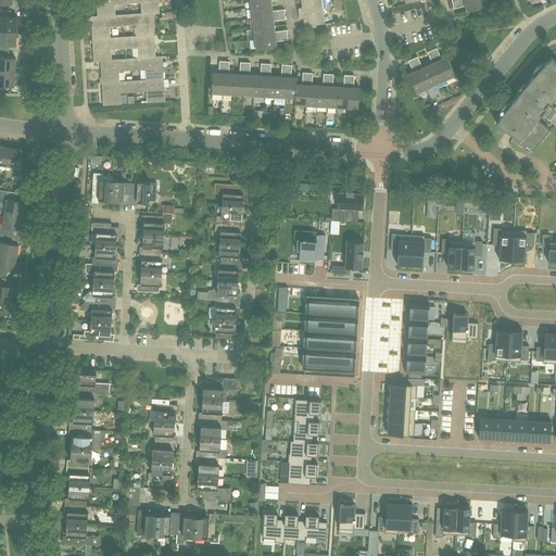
[(115,4),(128,3),(127,0),(96,0),(98,15),(98,16),(115,15),(115,4)]
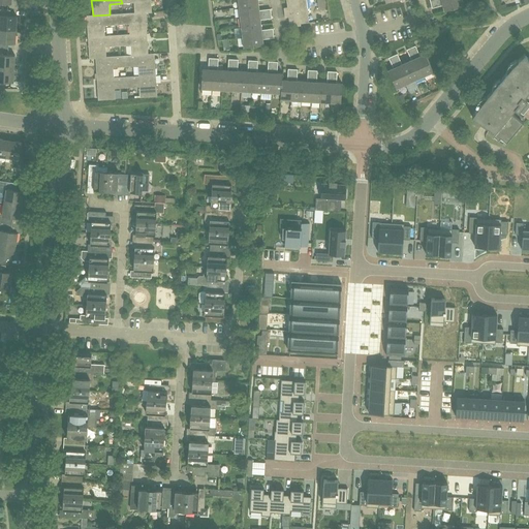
[(146,12),(152,12),(151,0),(121,0),(122,3),(134,3),(135,12),(146,12)]
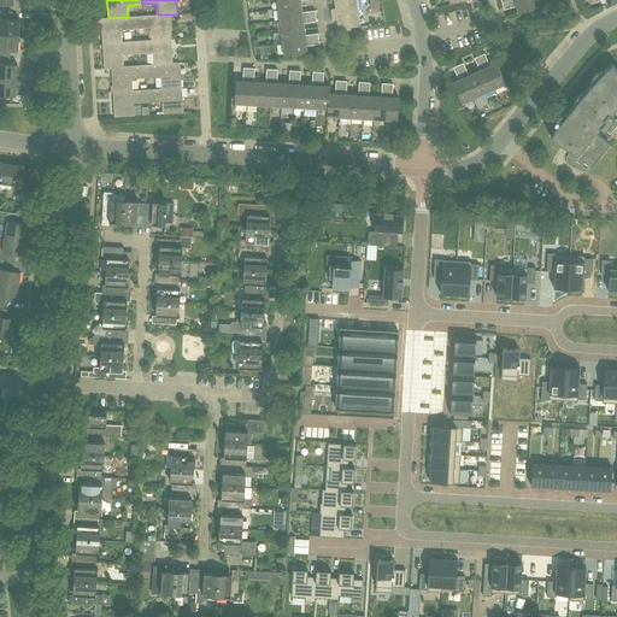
[(357,0),(335,0),(334,0),(335,9),(331,9),(333,21),(336,21),(338,29),(360,27),(357,0)]
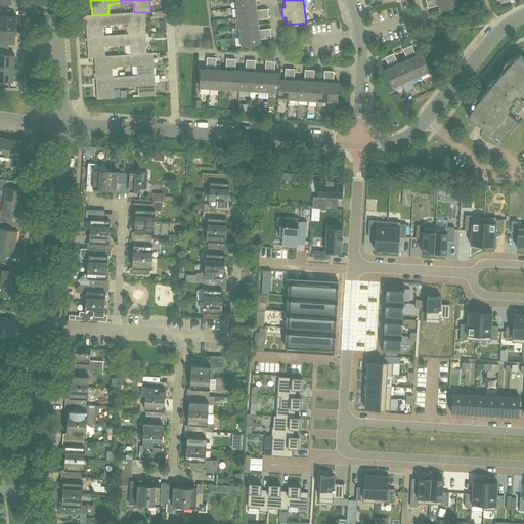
[(457,0),(439,0),(427,3),(428,8),(439,5),(440,10),(460,5),(457,0)]
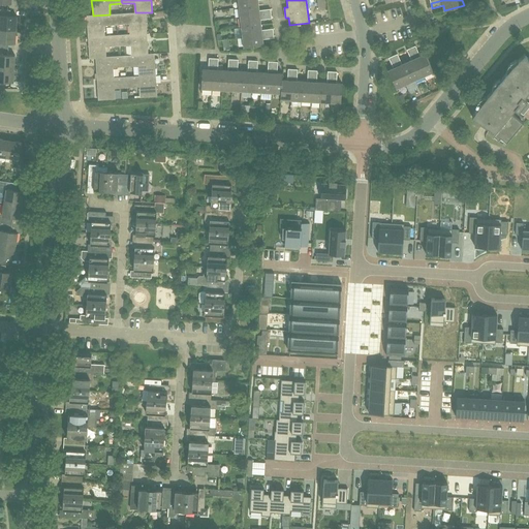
[(240,18),(271,13),(271,8),(259,10),(258,5),(239,7),(240,18)]
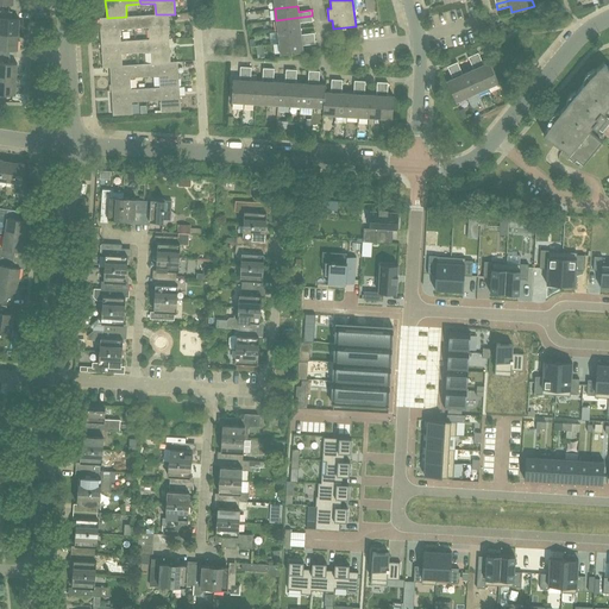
[(0,33),(19,35),(19,19),(12,19),(12,12),(0,11),(0,33)]
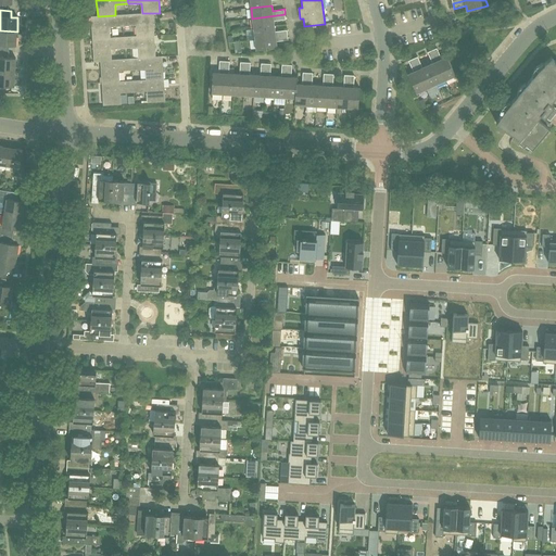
[(154,35),(153,13),(142,13),(122,14),(123,26),(136,25),(137,36),(154,35)]
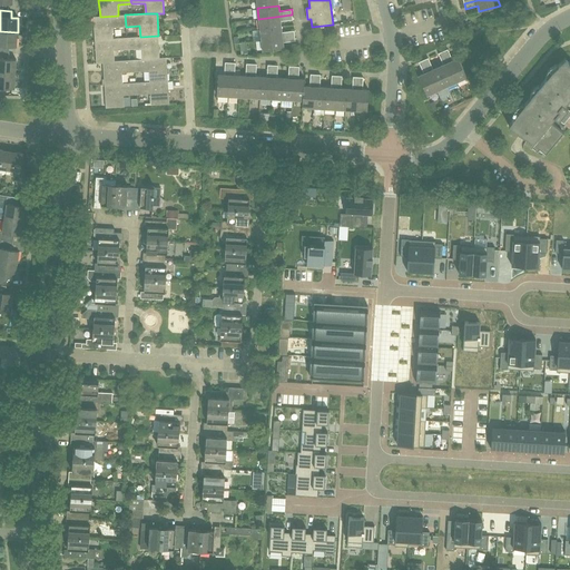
[(112,28),(126,27),(125,15),(118,16),(100,17),(100,16),(94,17),(95,40),(114,39),(114,38),(112,28)]
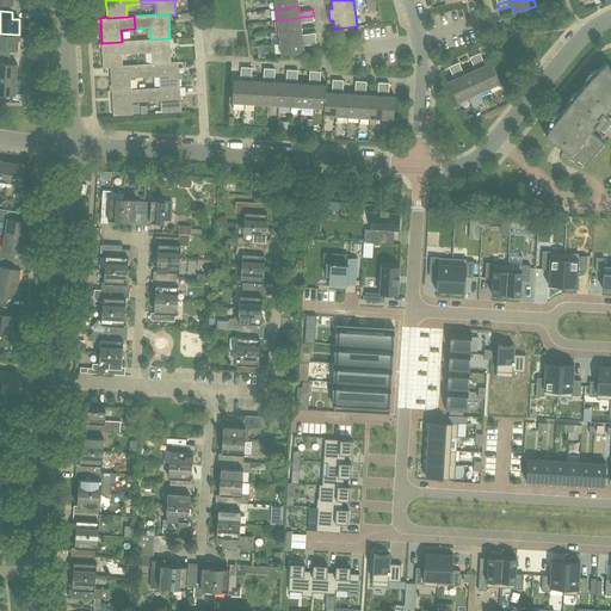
[(279,31),(302,29),(301,23),(314,20),(313,16),(277,20),(279,31)]
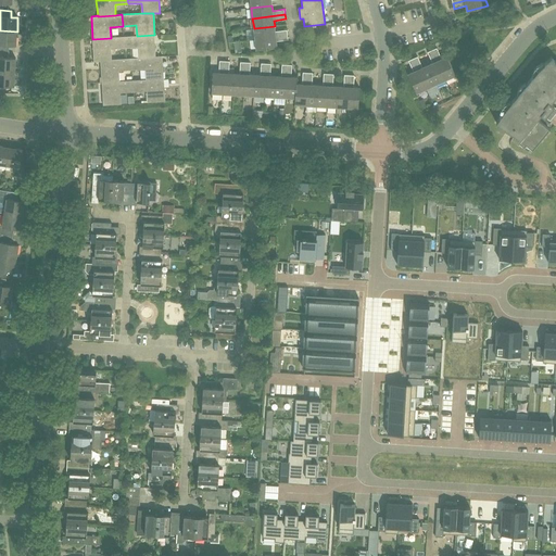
[(255,39),(288,35),(287,30),(275,32),(275,26),(254,28),(255,39)]
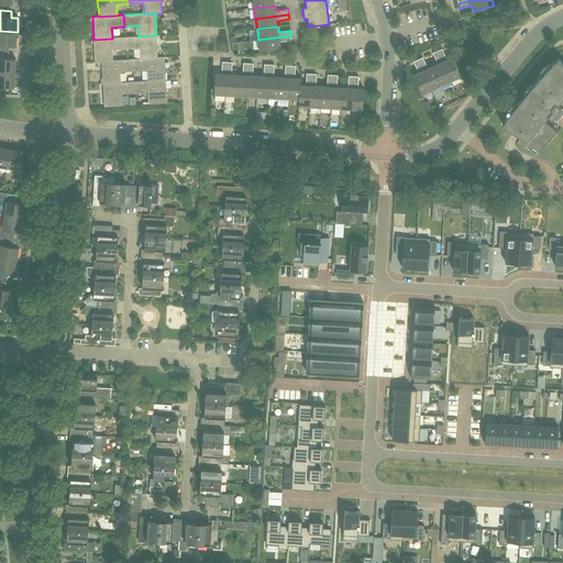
[(17,46),(18,32),(0,31),(0,52),(9,53),(9,46),(17,46)]
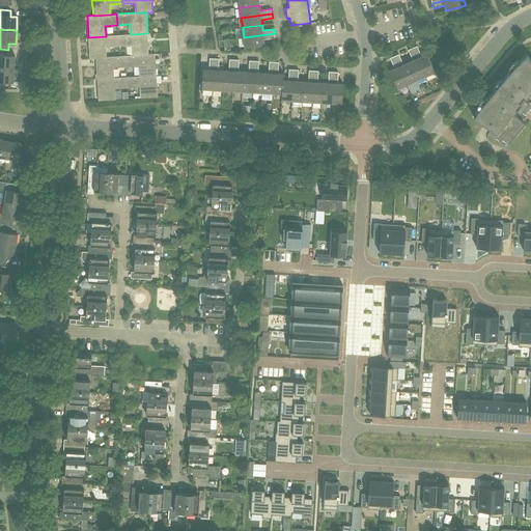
[(148,54),(147,33),(131,34),(118,35),(118,46),(131,46),(132,55),(148,54)]
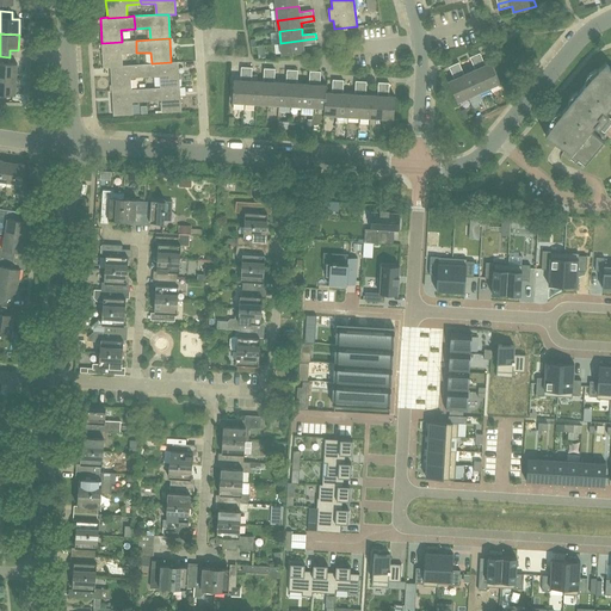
[(316,38),(281,43),(282,55),(304,51),(303,45),(316,43),(316,38)]
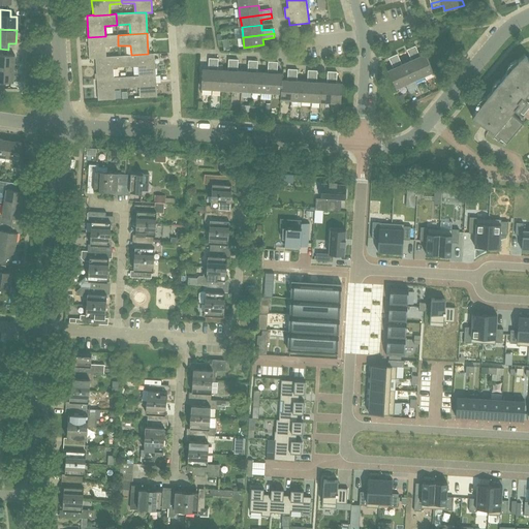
[(105,47),(118,45),(118,35),(105,35),(105,36),(88,37),(90,59),(96,58),(95,58),(106,57),(105,47)]
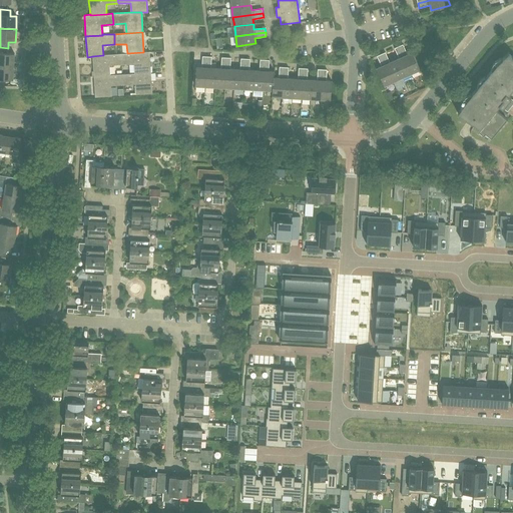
[(399,46),(411,73),(420,69),(413,52),(407,54),(403,44),(399,46)]
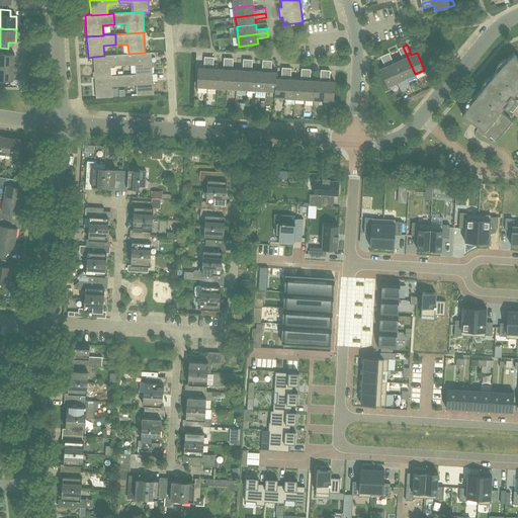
[(407,78),(415,74),(403,47),(399,49),(403,59),(399,61),(407,78)]
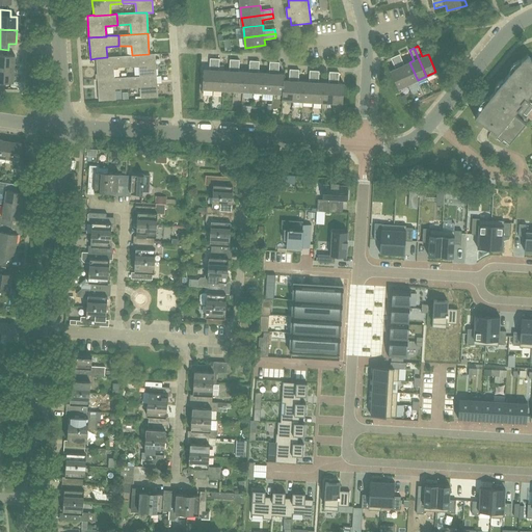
[(0,68),(15,69),(16,55),(8,55),(8,50),(0,49),(0,68)]
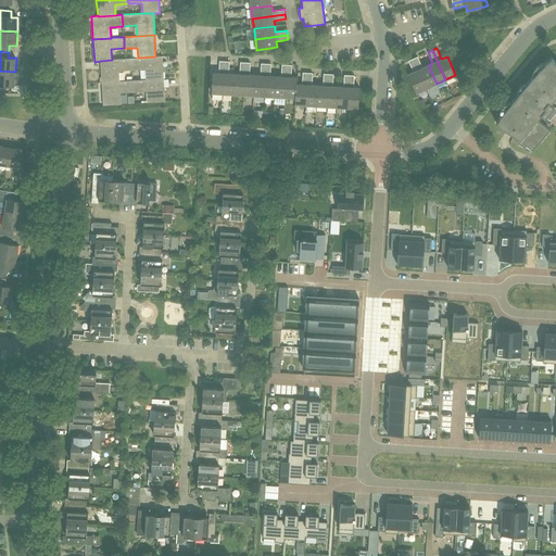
[(146,79),(164,78),(162,55),(155,57),(138,58),(131,59),(133,71),(146,70),(146,79)]
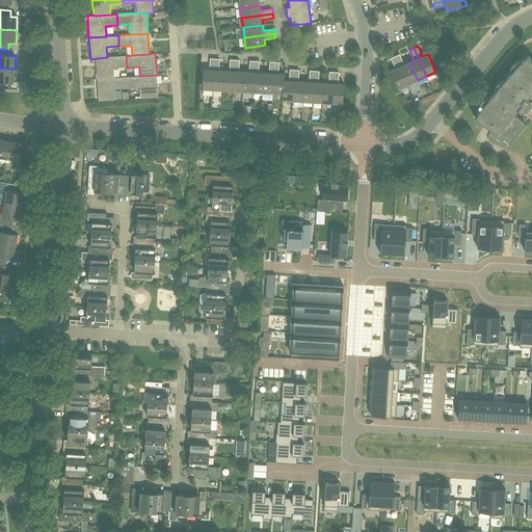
[(418,80),(409,62),(404,64),(400,54),(395,56),(408,84),(418,80)]
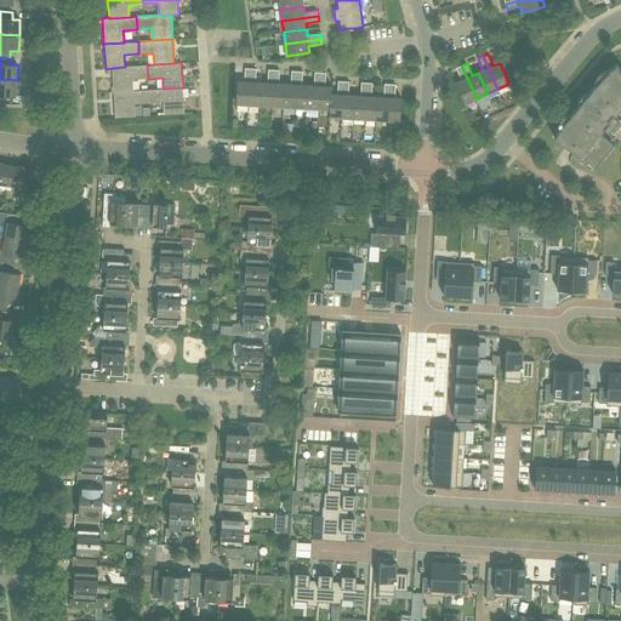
[(554,137),(567,144),(570,147),(575,151),(574,153),(585,163),(587,160),(594,166),(614,143),(600,132),(604,127),(608,131),(610,129),(614,132),(615,130),(615,129),(616,127),(617,127),(619,125),(620,123),(617,120),(619,118),(615,115),(620,110),(620,69),(615,63),(602,77),(579,104),(565,121),(554,137)]
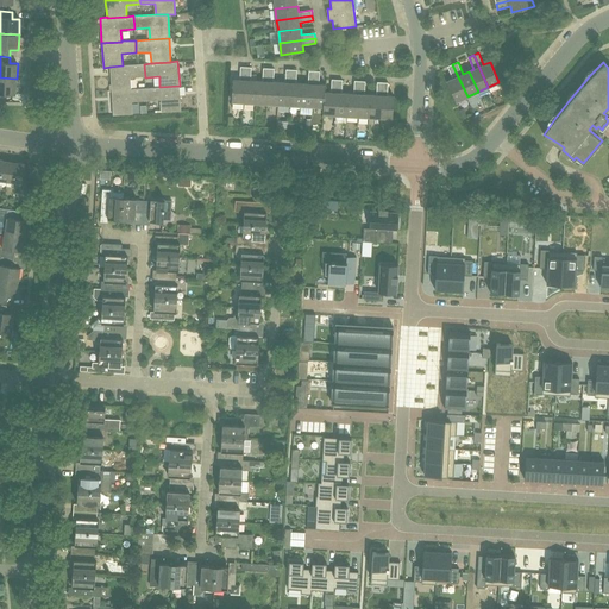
[(131,77),(145,77),(144,64),(123,66),(110,67),(111,67),(112,90),(131,89),(131,77)]
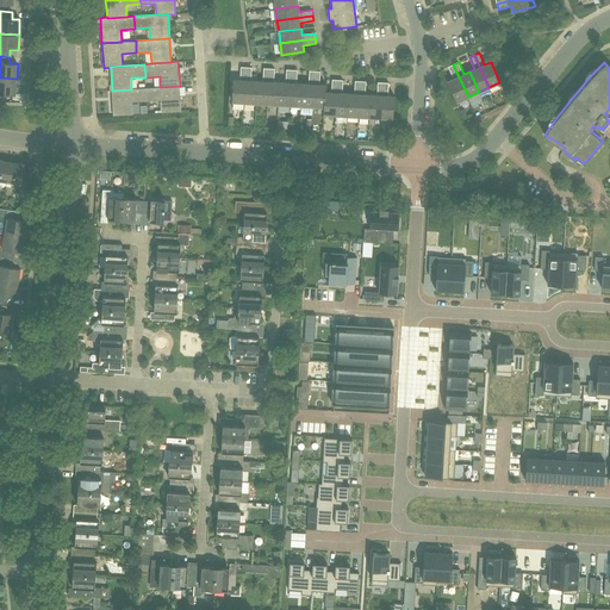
[(458,101),(468,97),(453,64),(448,67),(454,79),(448,81),(458,101)]
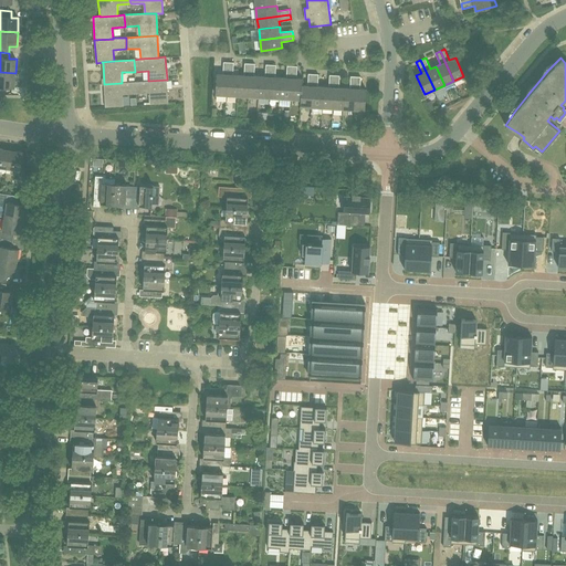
[(227,95),(229,62),(223,62),(223,74),(217,73),(216,94),(227,95)]
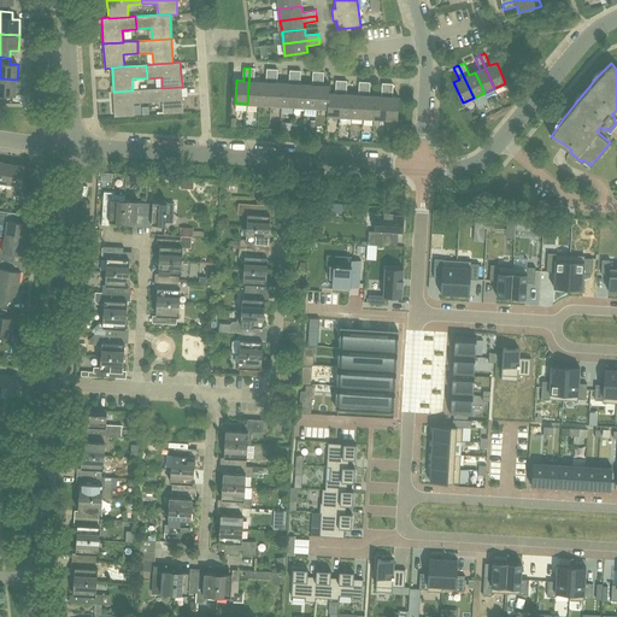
[(259,105),(260,82),(254,81),(254,68),(250,68),(247,104),(259,105)]
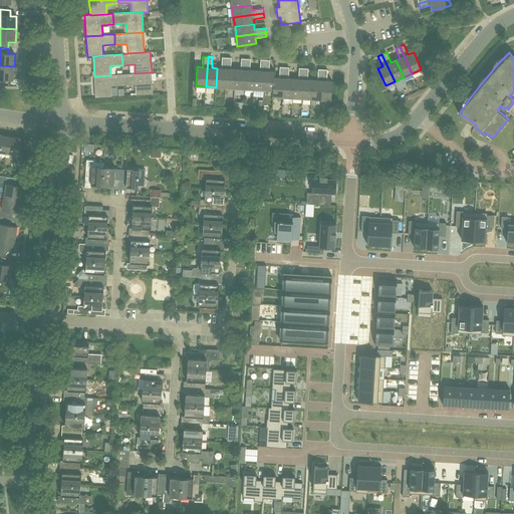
[(225,87),(227,57),(222,57),(222,68),(217,68),(216,87),(225,87)]
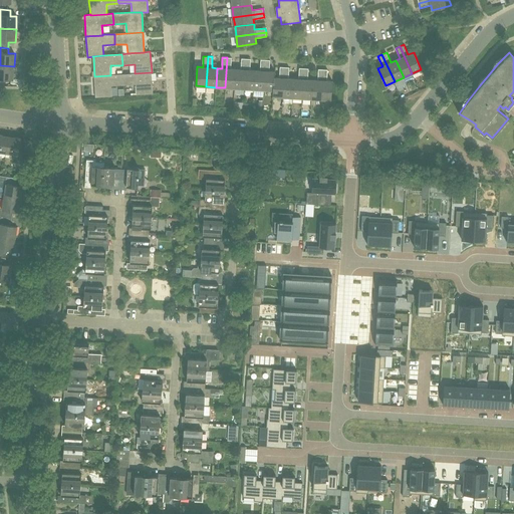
[(235,88),(236,69),(231,68),(231,58),(227,57),(225,87),(235,88)]
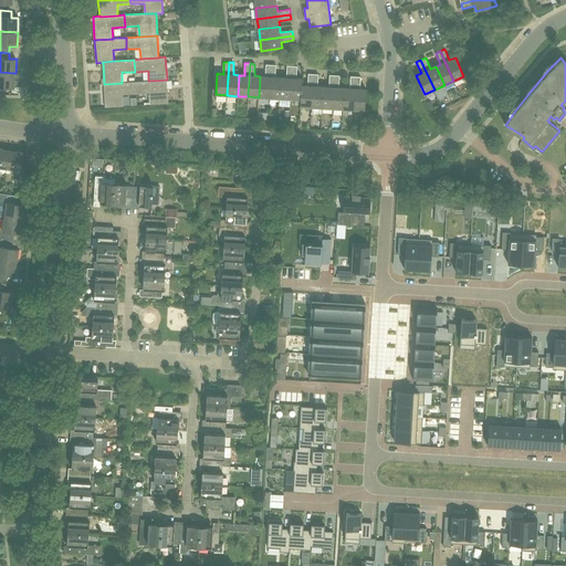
[(269,97),(271,64),(266,64),(265,76),(260,76),(259,97),(269,97)]
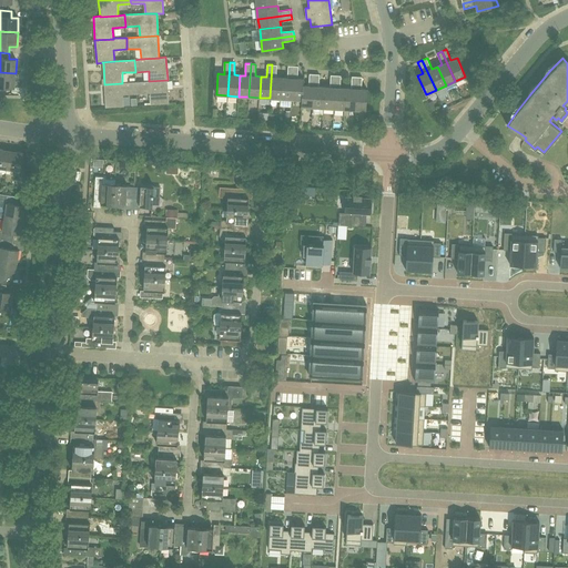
[(281,99),(282,78),(276,78),(277,66),(272,64),(270,98),(281,99)]
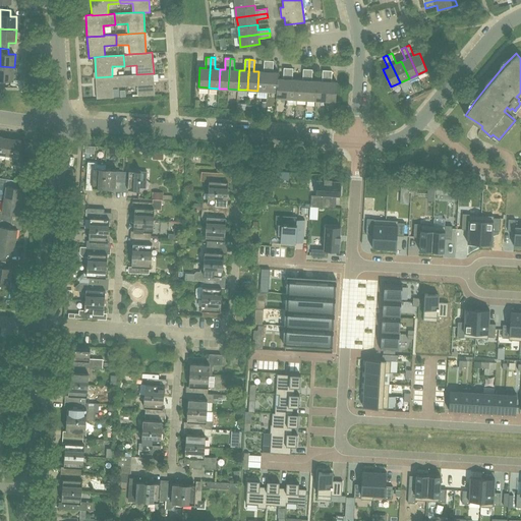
[(268,91),(269,61),(265,60),(264,71),(258,71),(257,91),(268,91)]
